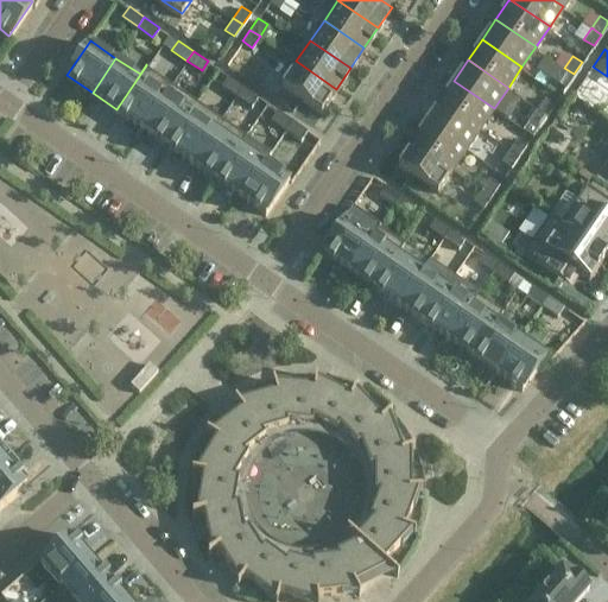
[(296,61),(282,82),(322,109),(336,89),(296,61)]
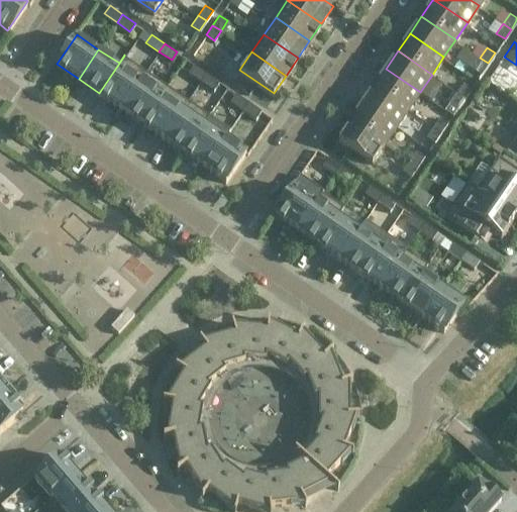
[(120,107),(145,70),(124,56),(99,93),(120,107)]
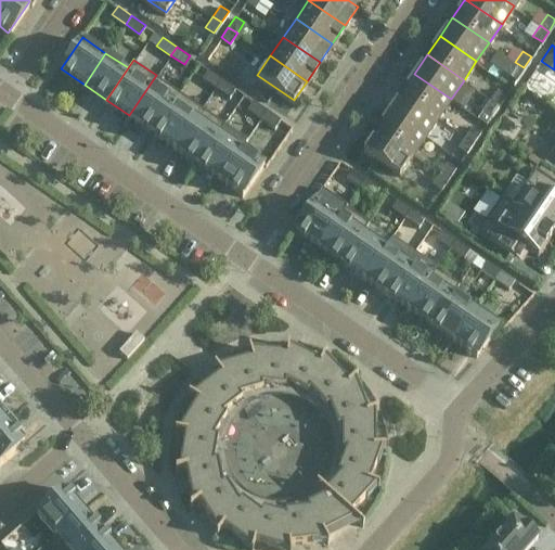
[(516,78),(524,67),(515,62),(507,72),(516,78)]
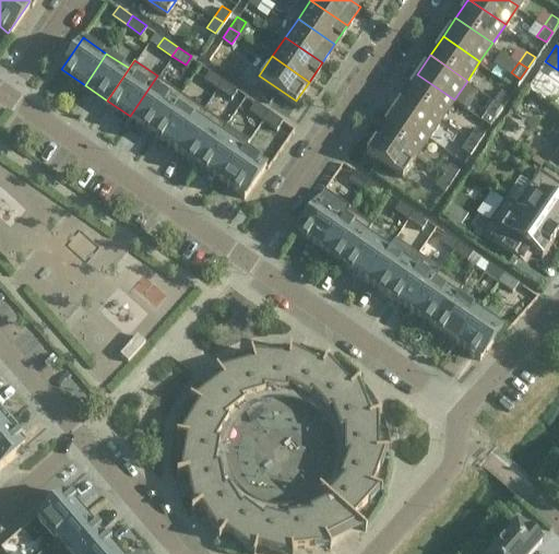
[(203,77),(217,86),(223,78),(210,68),(203,77)]
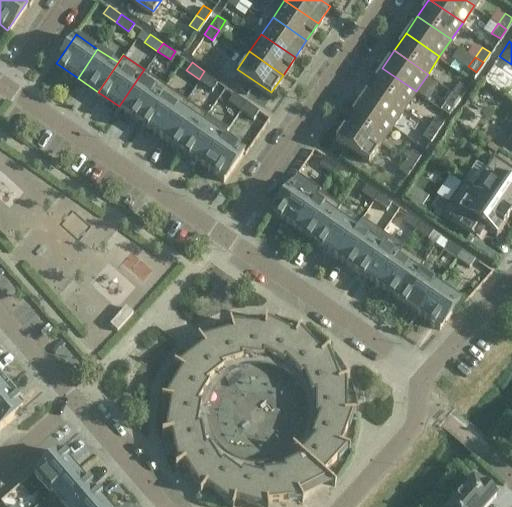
[(382,68),(371,85),(404,108),(416,91),(382,68)]
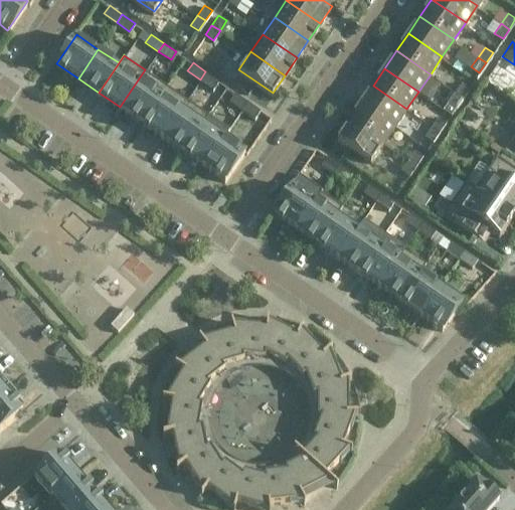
[(141,122),(166,83),(145,69),(120,107),(141,122)]
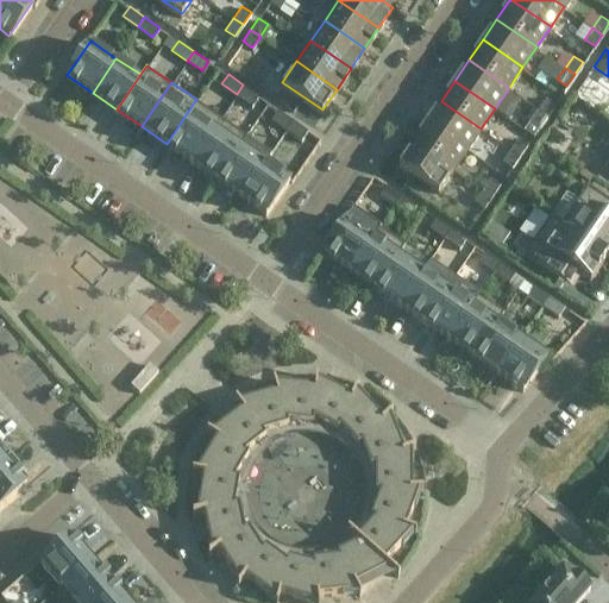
[(258,95),(243,85),(237,94),(252,105),(258,95)]
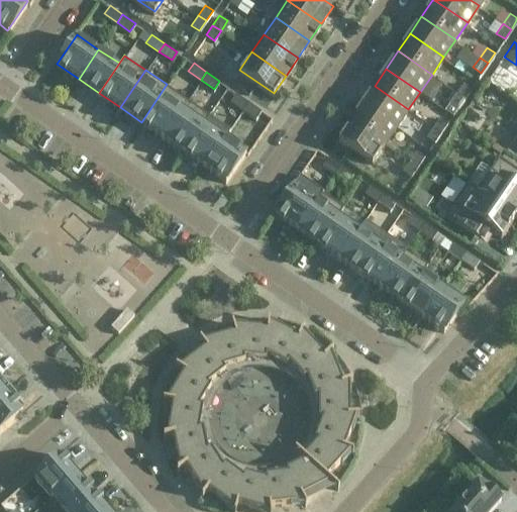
[(464,97),(472,87),(463,81),(456,91),(464,97)]
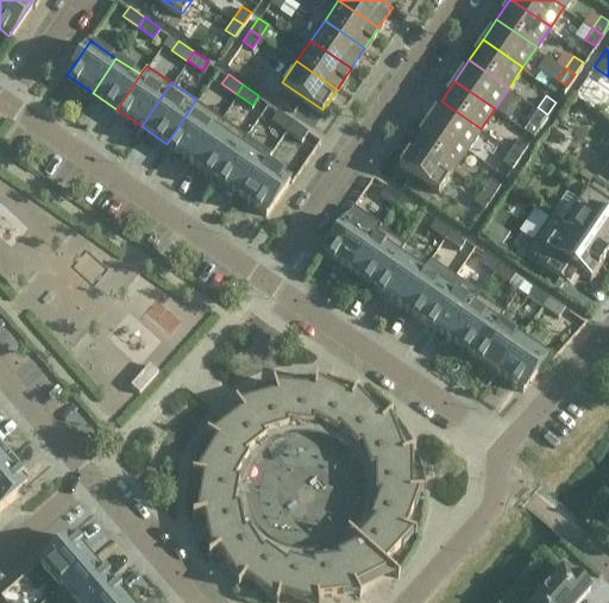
[(192,161),(221,117),(196,99),(167,144),(192,161)]
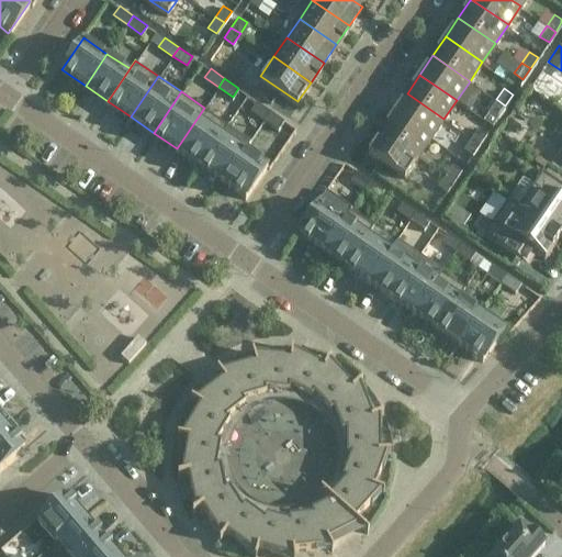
[(407,93),(394,112),(430,137),(444,119),(407,93)]
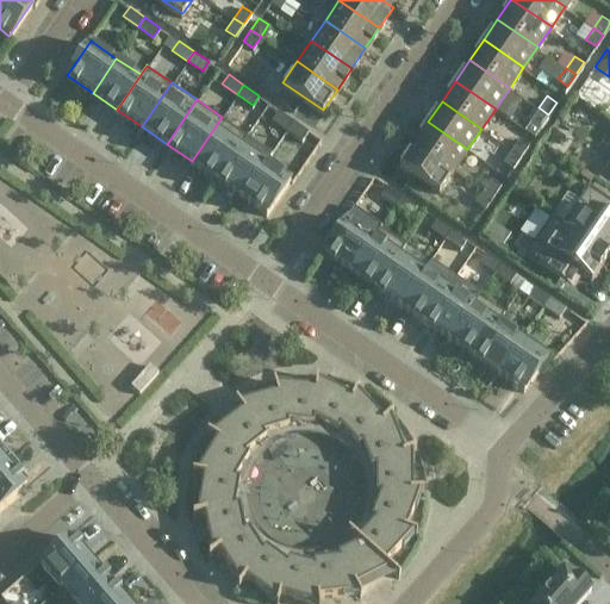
[(540,126),(548,114),(539,107),(530,119),(540,126)]
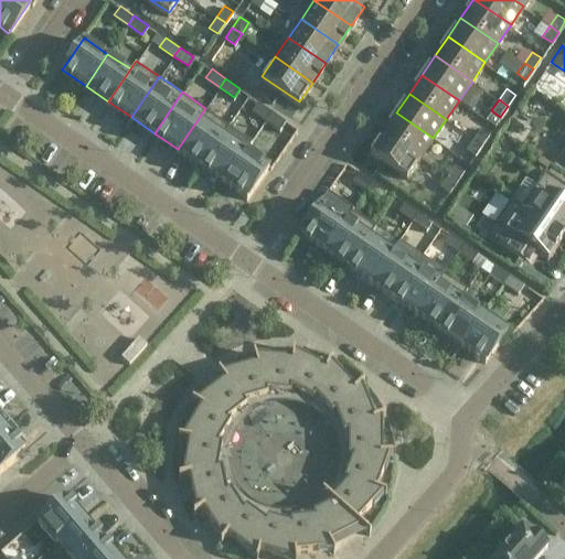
[(252,109),(266,118),(272,109),(257,100),(252,109)]
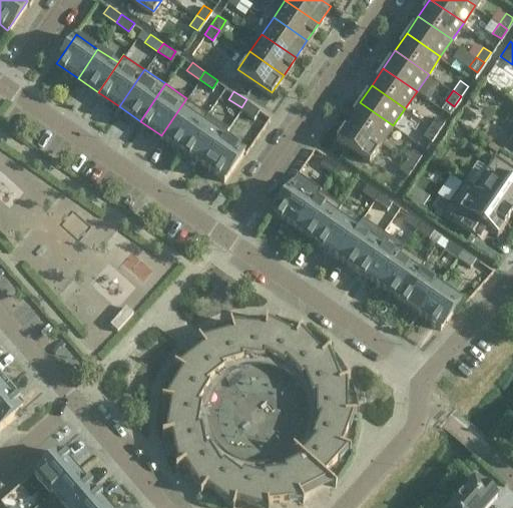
[(484,107),(471,97),(461,112),(474,121),(484,107)]
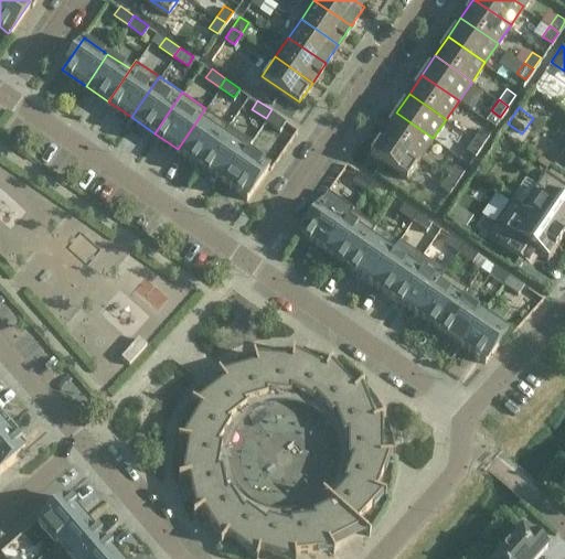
[(200,164),(222,132),(228,124),(205,108),(178,149),(200,164)]
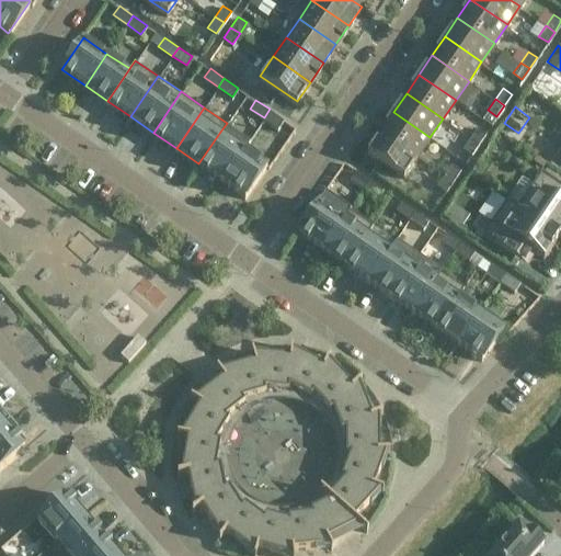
[(284,118),(270,109),(264,117),(277,127),(284,118)]
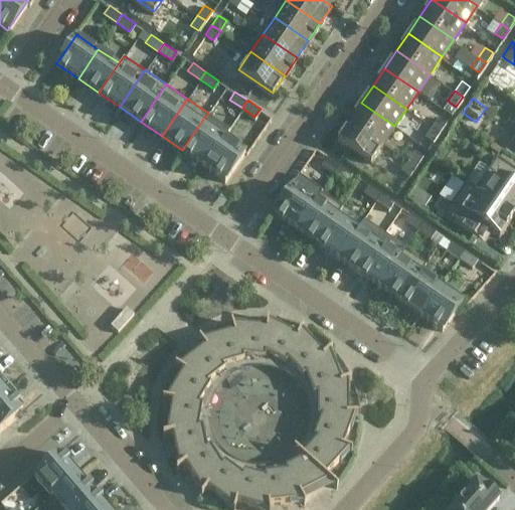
[(361,103),(349,120),(383,143),(394,126),(361,103)]
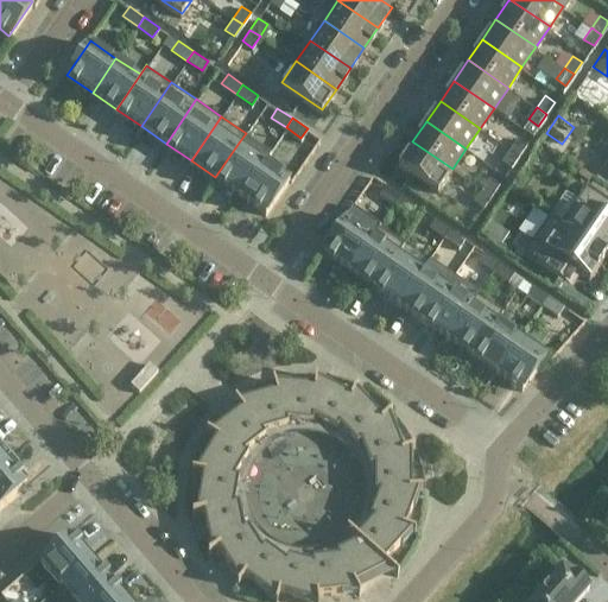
[(519,154),(527,143),(518,135),(510,147),(519,154)]
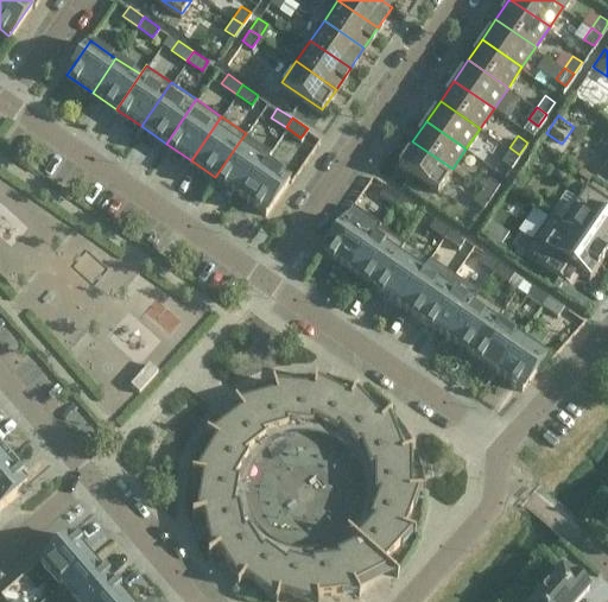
[(412,141),(398,163),(438,190),(453,169),(412,141)]
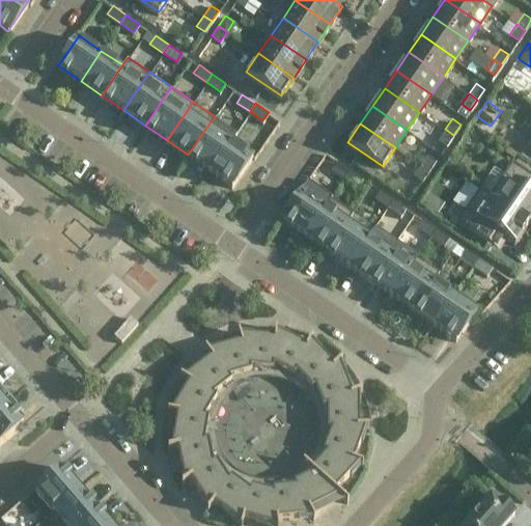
[(210,170),(230,139),(208,125),(188,155),(210,170)]
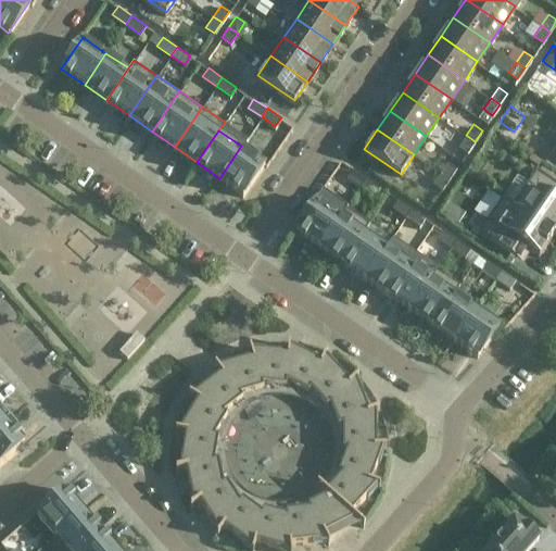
[(467,151),(475,141),(466,135),(458,146),(467,151)]
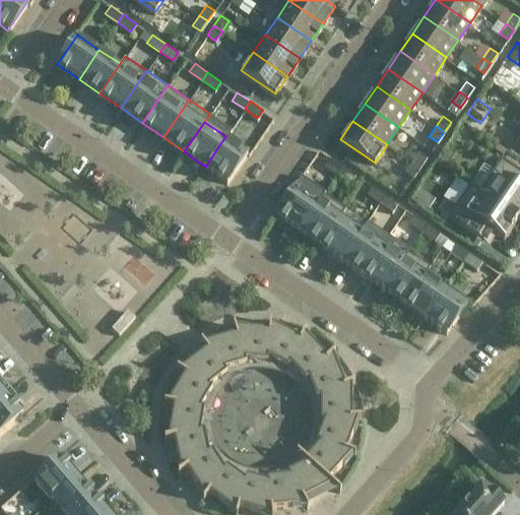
[(226,181),(247,151),(248,151),(225,136),(205,167),(226,181)]
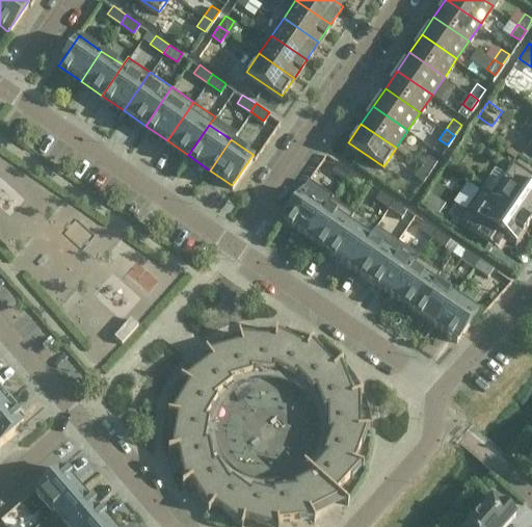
[(430,169),(437,159),(429,154),(422,164),(430,169)]
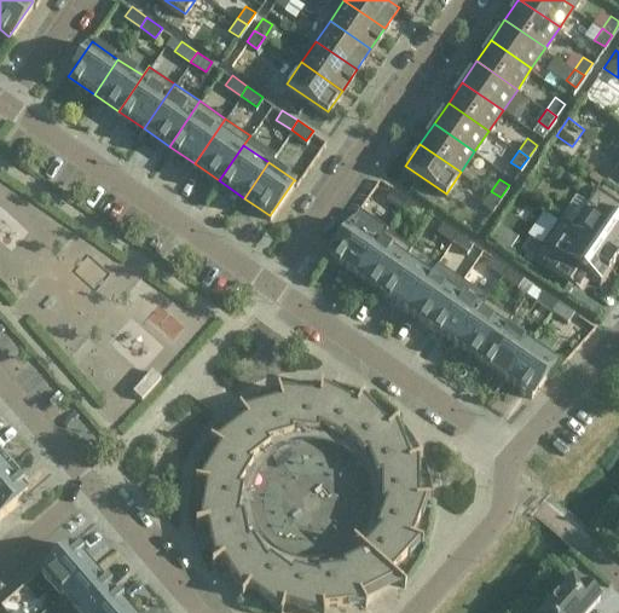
[(386,195),(401,206),(408,196),(393,185),(386,195)]
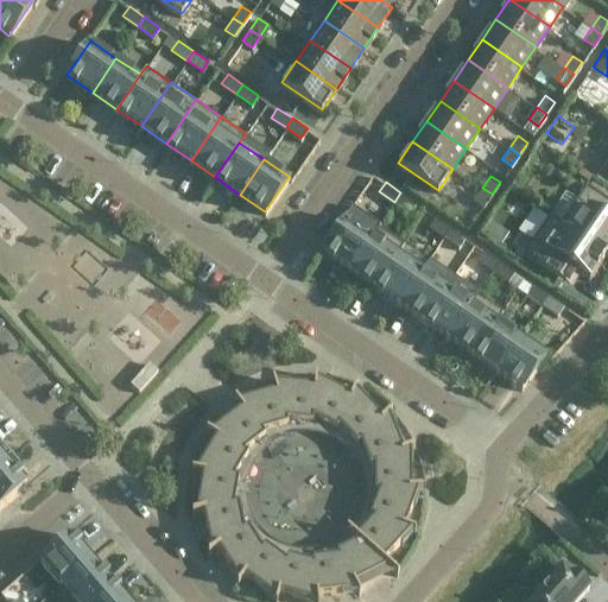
[(550,213),(549,213),(607,253),(607,216),(606,216),(607,211),(607,196),(587,182),(561,220),(550,213)]
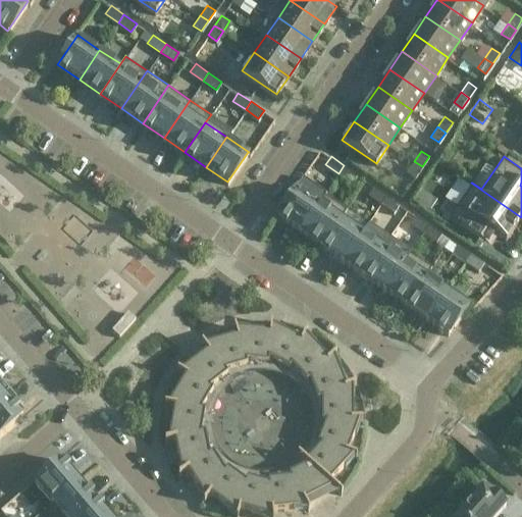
[(415,176),(422,166),(414,161),(407,170),(415,176)]
